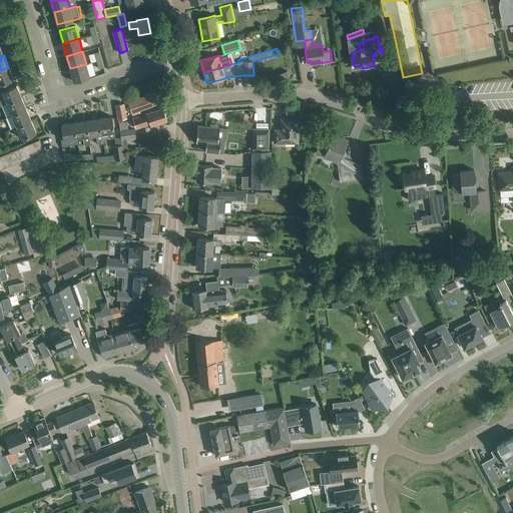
[(86,64),(70,68),(74,81),(90,76),(86,64)]
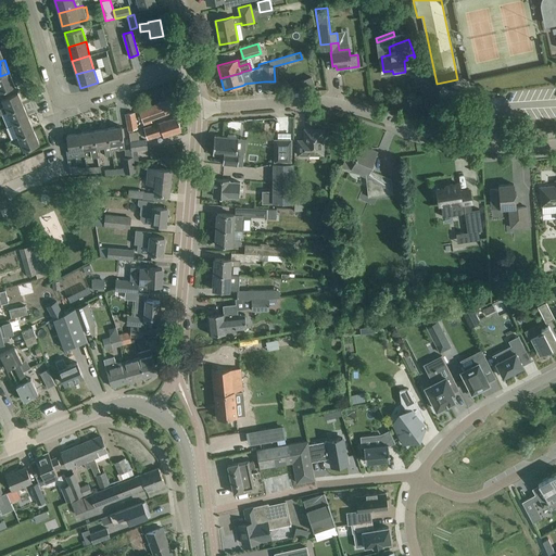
[(9,73),(0,76),(0,91),(4,90),(14,86),(9,73)]
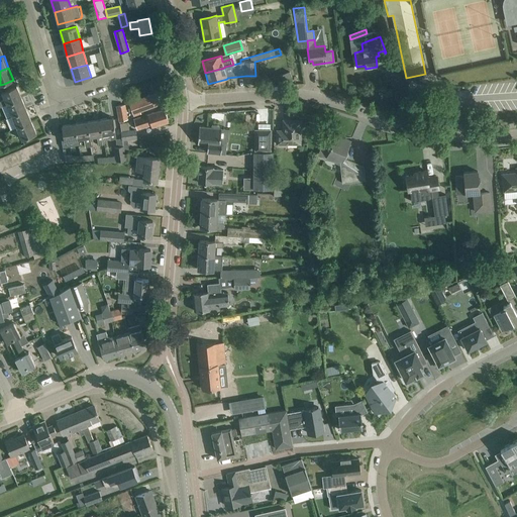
[(0,107),(7,104),(21,98),(16,86),(2,92),(5,99),(0,100),(0,107)]
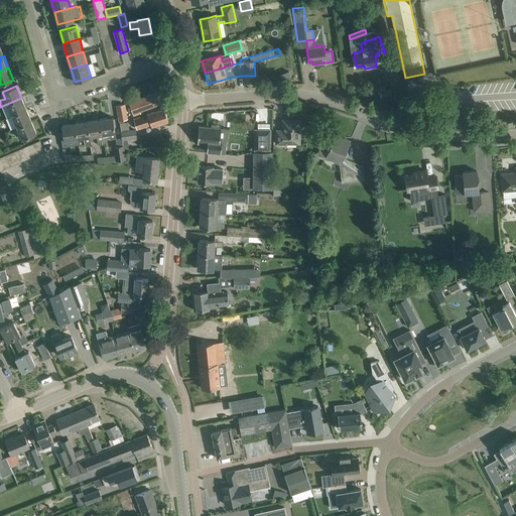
[(158,104),(155,94),(129,103),(133,116),(140,113),(140,111),(158,104)]
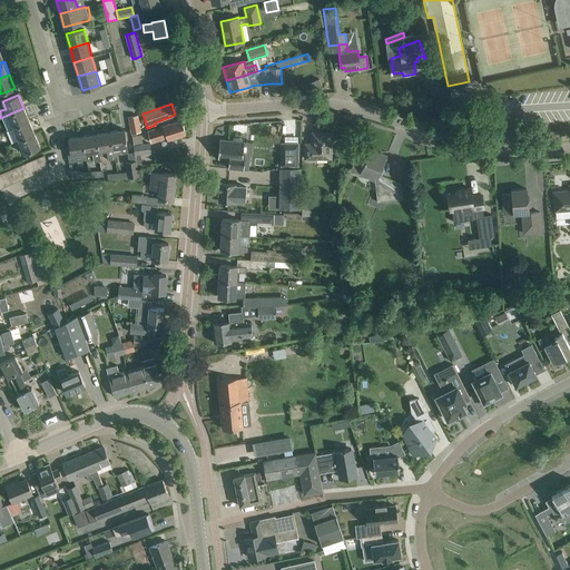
[(8,115),(13,127),(29,120),(23,108),(8,115)]
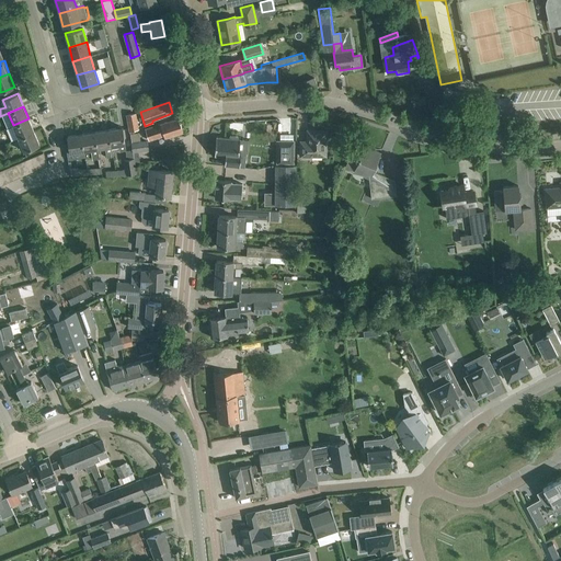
[(127,115),(128,126),(129,132),(138,130),(136,114),(127,115)]
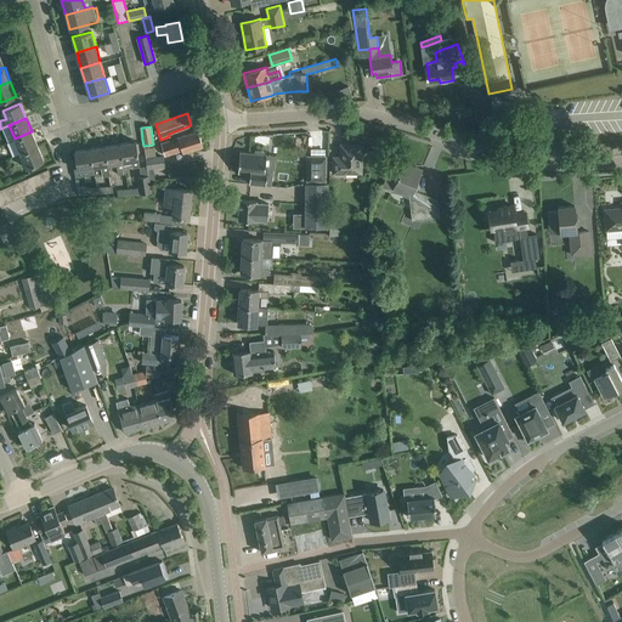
[(15,139),(21,153),(38,146),(32,131),(15,139)]
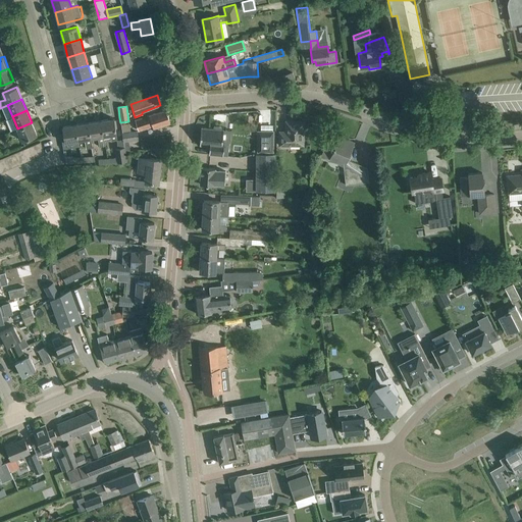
[(135,119),(138,129),(139,131),(152,126),(153,127),(170,122),(166,110),(135,119)]
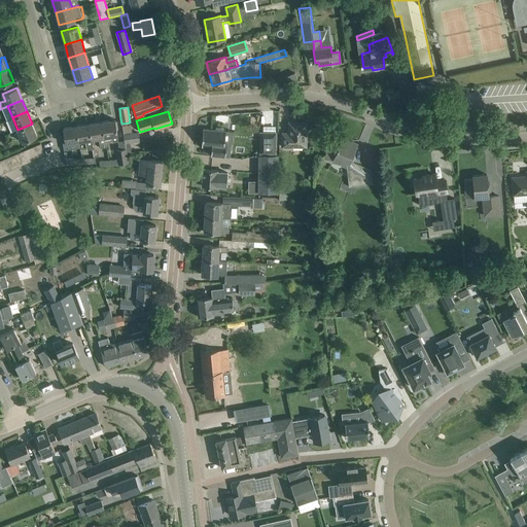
[(115,119),(102,121),(105,138),(111,137),(112,142),(118,141),(115,119)]
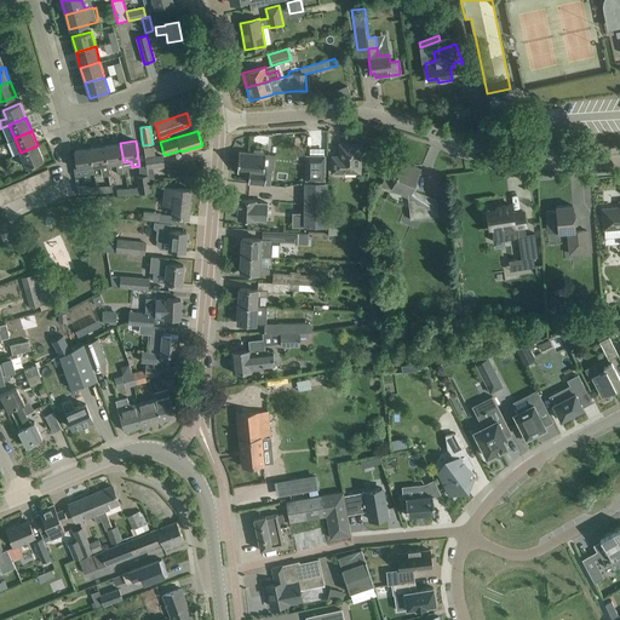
[(120,143),(104,145),(108,165),(115,164),(118,174),(125,173),(124,162),(120,143)]
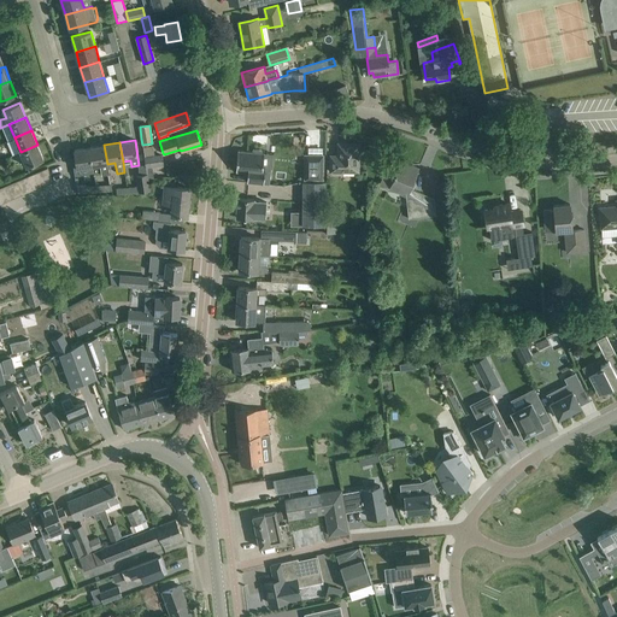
[(338,158),(330,158),(330,171),(358,172),(359,144),(338,144),(338,158)]
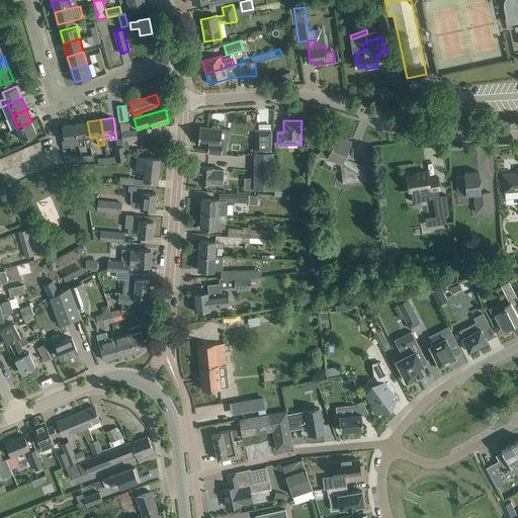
[(31,121),(17,127),(22,140),(36,134),(31,121)]
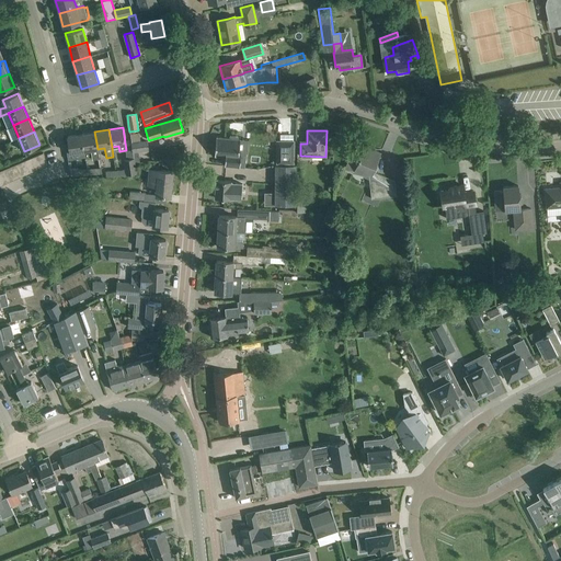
[(81,134),(83,151),(91,150),(93,160),(99,159),(98,149),(94,132),(81,134)]
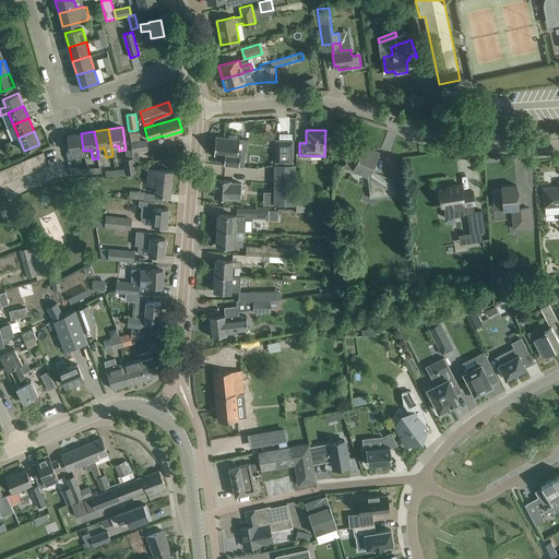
[(134,157),(135,163),(140,162),(138,151),(147,150),(146,140),(140,141),(139,132),(130,133),(131,142),(132,152),(133,152),(133,157),(134,157)]
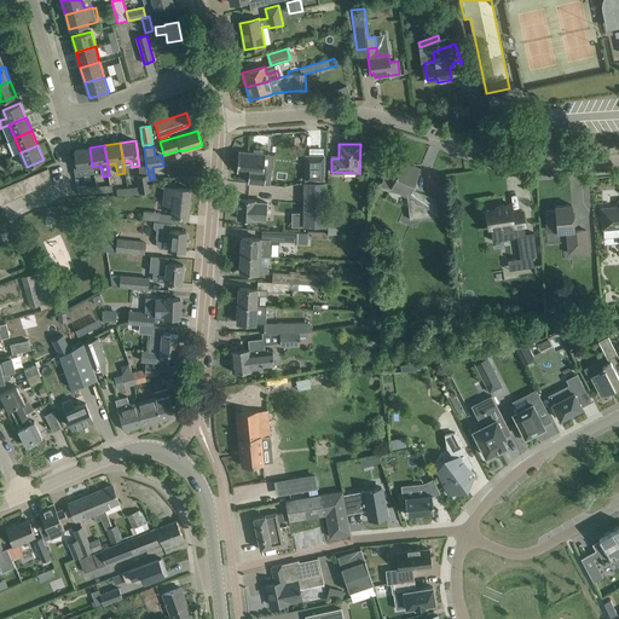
[(77,169),(92,167),(90,148),(74,150),(77,169)]
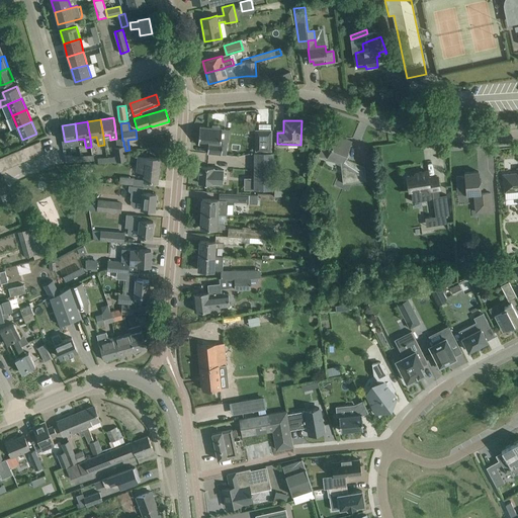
[(208,154),(221,155),(221,154),(226,155),(227,140),(221,140),(222,128),(220,128),(220,125),(212,125),(212,127),(199,126),(198,144),(208,145),(207,153),(208,153),(208,154)]
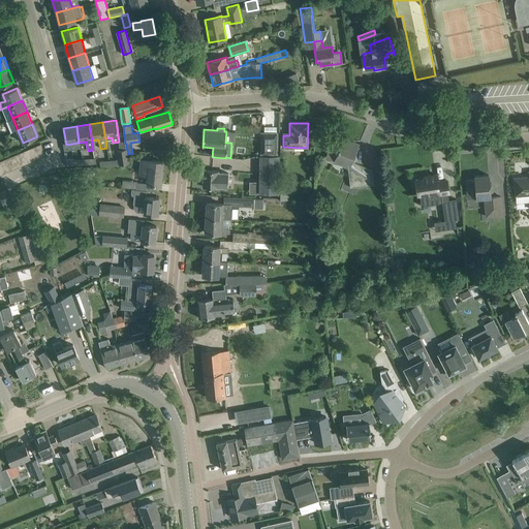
[(261,132),(261,153),(277,154),(277,133),(261,132)]
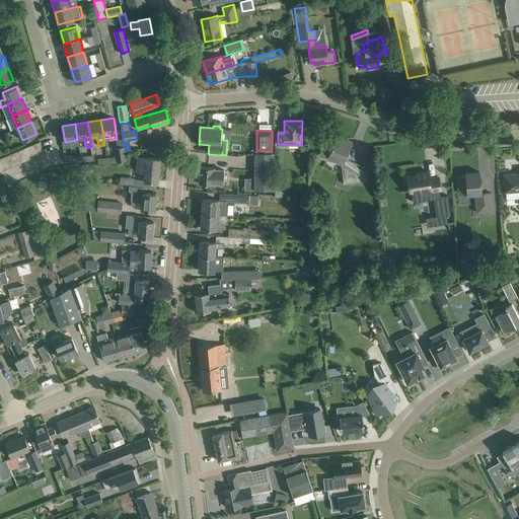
[(324,146),(323,146),(319,156),(342,165),(344,183),(359,182),(357,163),(345,158),(347,156),(350,155),(349,149),(352,142),(337,136),(332,145),(324,146)]
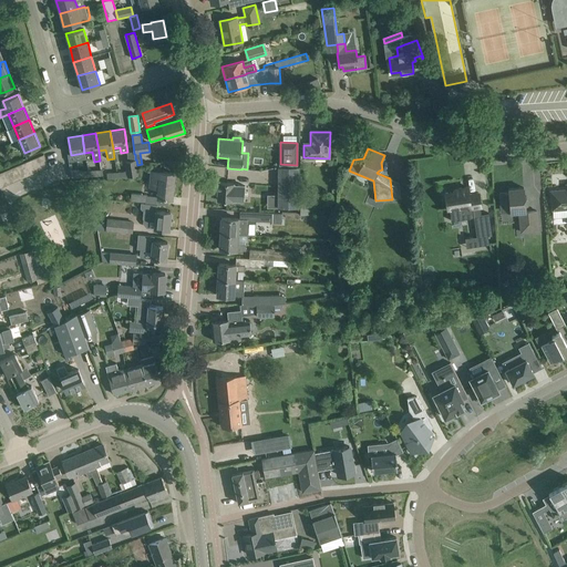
[(49,167),(43,154),(38,157),(42,169),(49,167)]
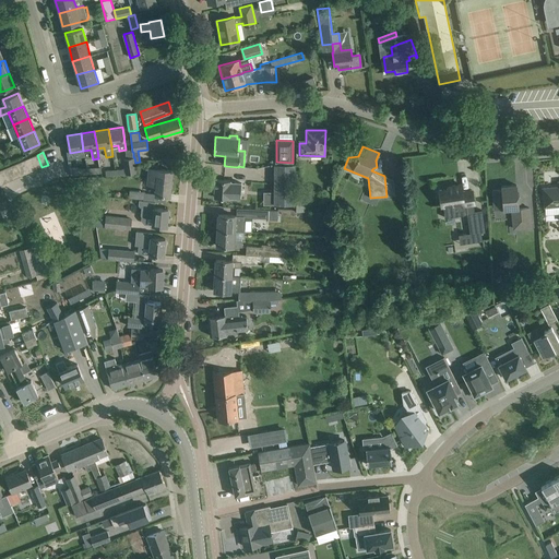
[(36,169),(42,167),(37,155),(31,157),(36,169)]
